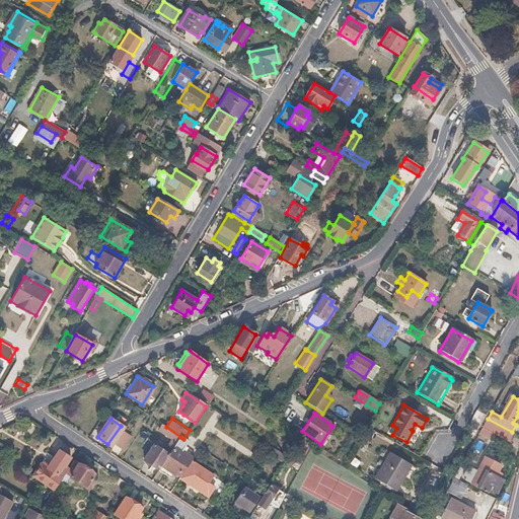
[(512,432),(488,419),(478,434),(490,440),(493,434),(511,443),(516,434),(512,432)]
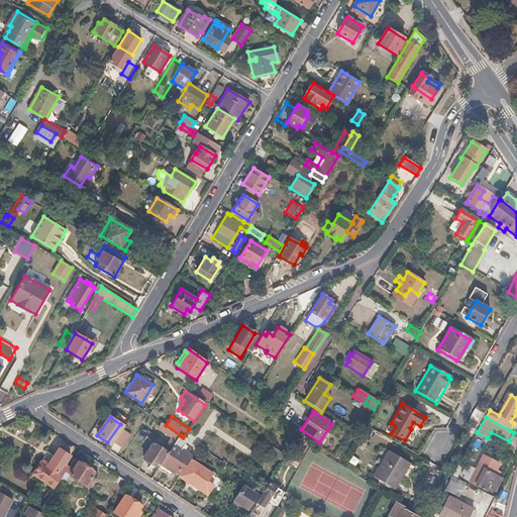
[(162,423),(158,428),(172,438),(168,444),(173,447),(180,435),(166,425),(162,423)]
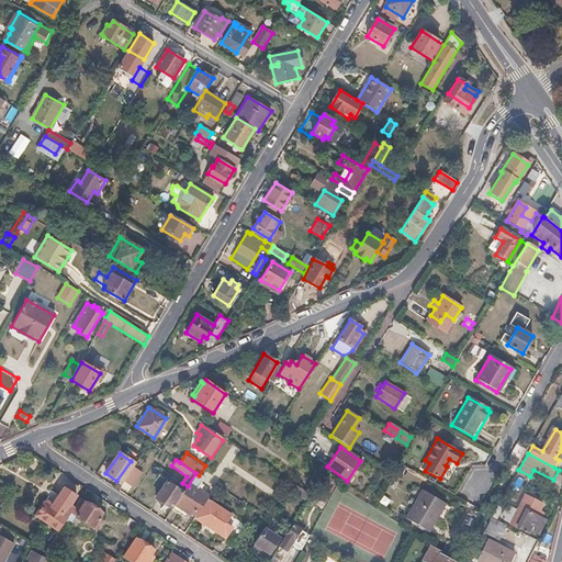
[(141,473),(133,468),(124,481),(133,486),(141,473)]
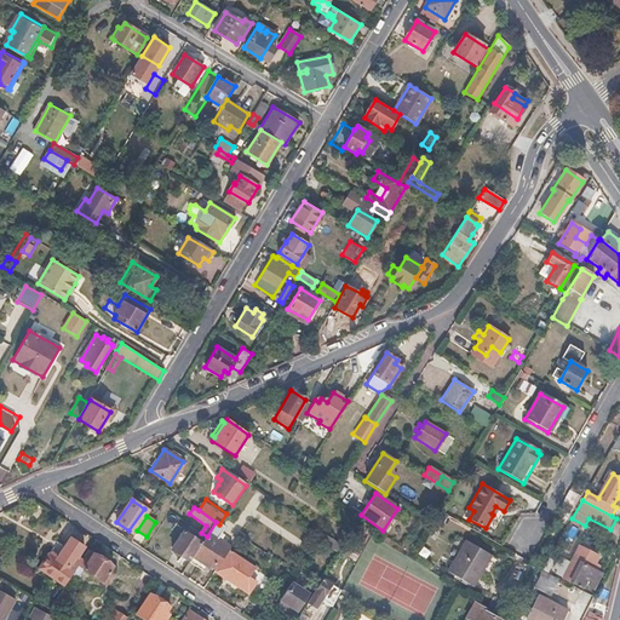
[(216,522),(207,537),(202,543),(190,562),(189,562),(200,569),(204,563),(211,568),(227,545),(220,541),(224,535),(220,534),(224,528),(219,524),(216,522)]
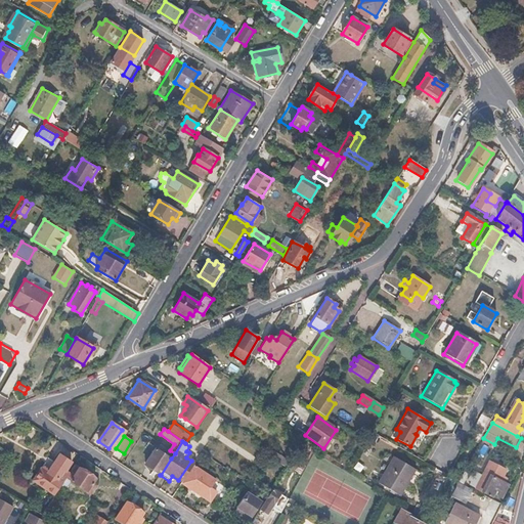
[(366,446),(357,465),(367,469),(376,450),(366,446)]
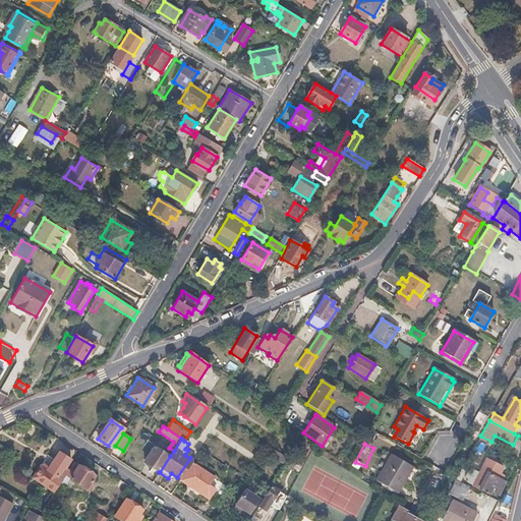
[(170,456),(155,446),(145,462),(160,472),(170,456)]
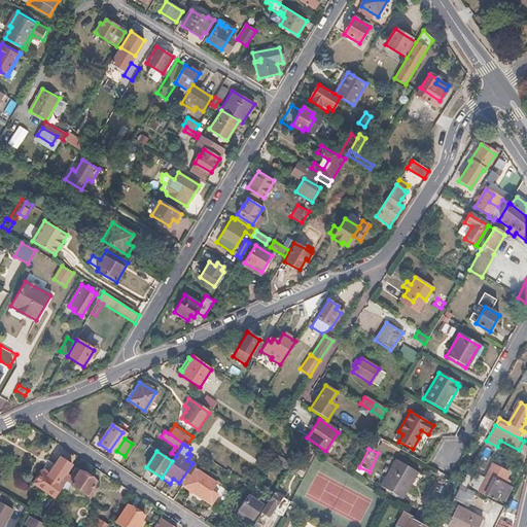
[(274,454),(271,459),(287,470),(288,468),(291,465),(274,454)]
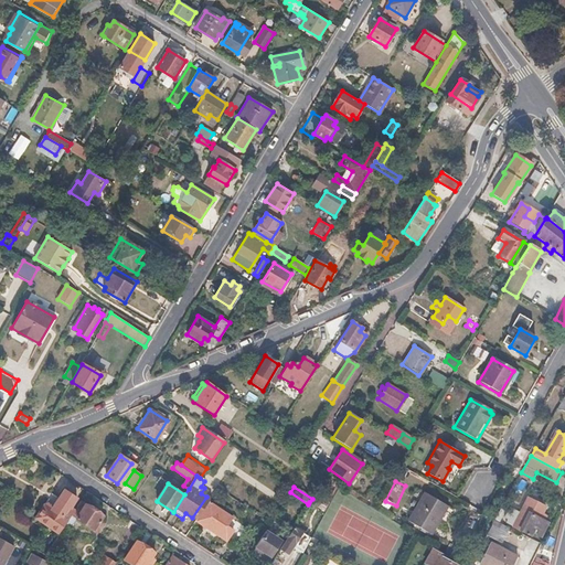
[(59,499),(51,494),(35,519),(59,534),(64,525),(71,515),(74,510),(71,508),(76,499),(64,491),(59,499)]
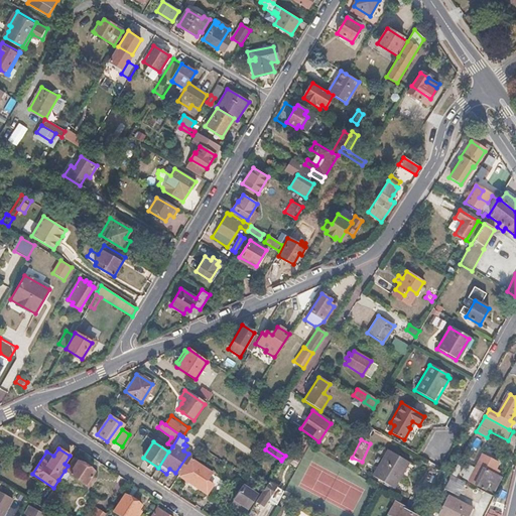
[(338,448),(333,457),(339,461),(343,453),(338,448)]
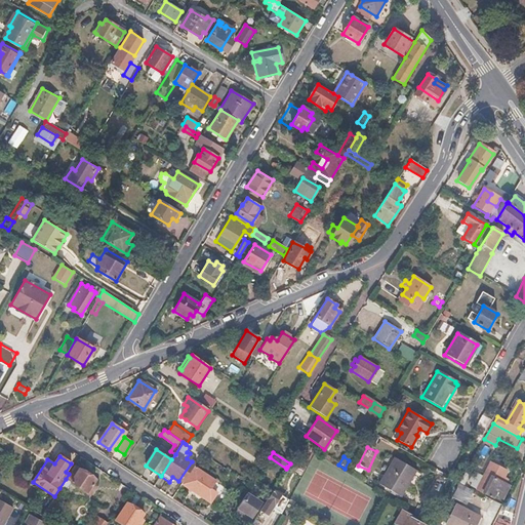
[(388,468),(392,459),(387,456),(381,465),(388,468)]
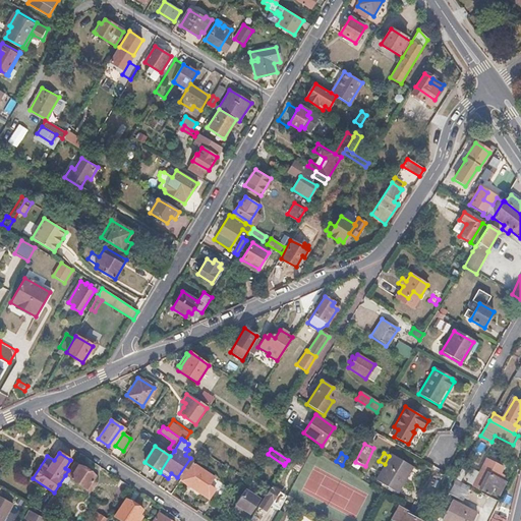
[(410,465),(390,454),(389,456),(385,464),(375,480),(397,493),(406,477),(404,476),(410,465)]
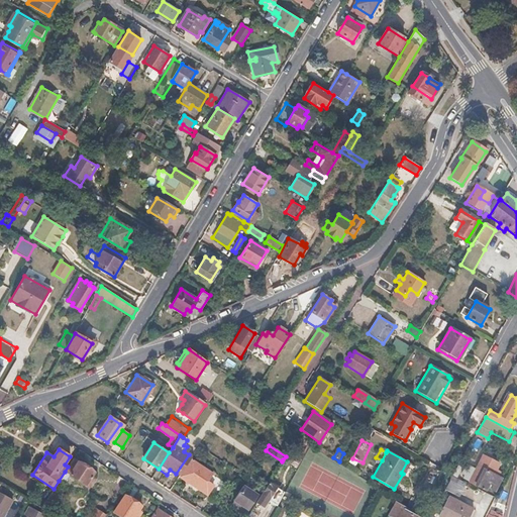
[(301,456),(295,452),(290,459),(297,464),(301,456)]
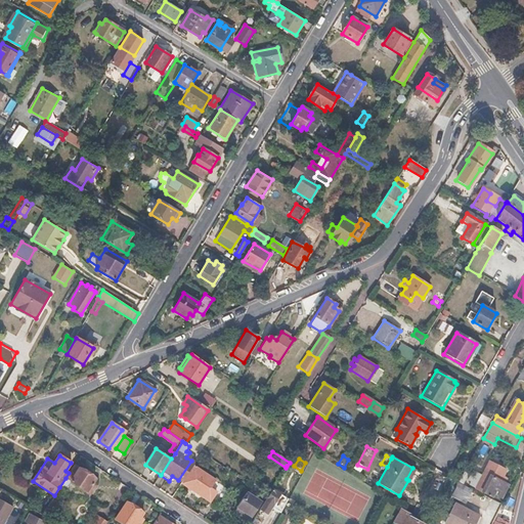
[(474,470),(469,479),(472,481),(470,484),(493,497),(494,494),(501,498),(509,486),(507,484),(509,480),(504,477),(508,471),(490,462),(482,475),(474,470)]
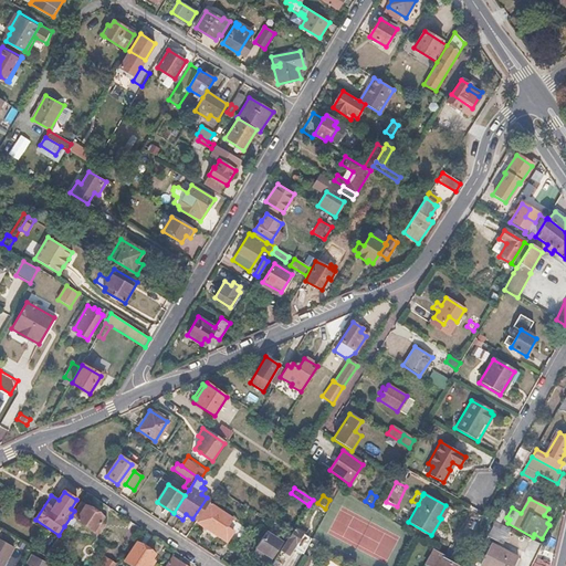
[(313,500),(310,503),(323,512),(325,509),(317,503),(313,500)]
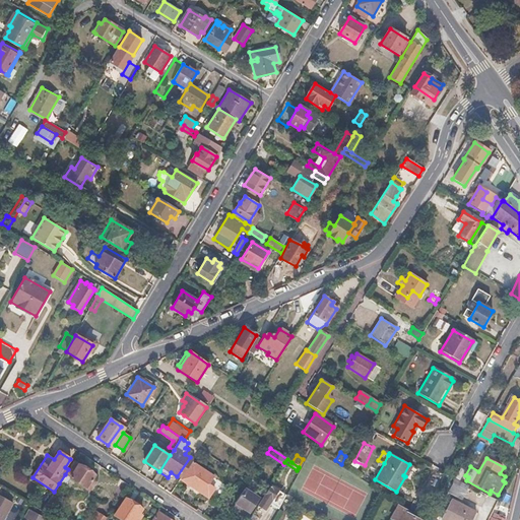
[(74,462),(66,475),(69,477),(86,489),(92,478),(94,475),(74,462)]
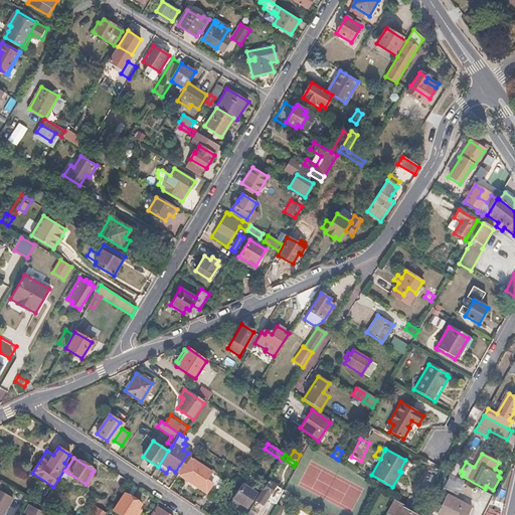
[(210,472),(190,459),(179,475),(205,494),(212,484),(205,480),(210,472)]
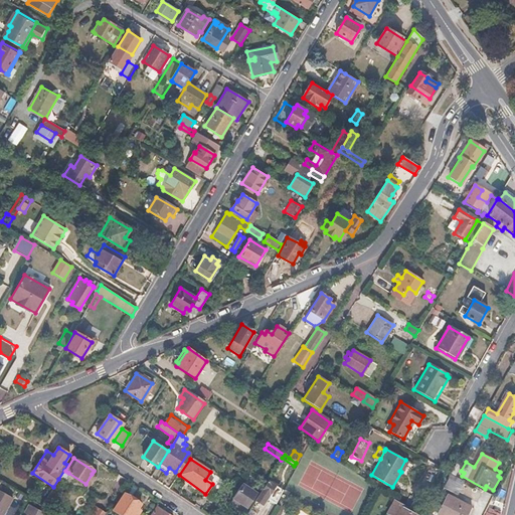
[(461,466),(457,463),(451,474),(455,476),(461,466)]
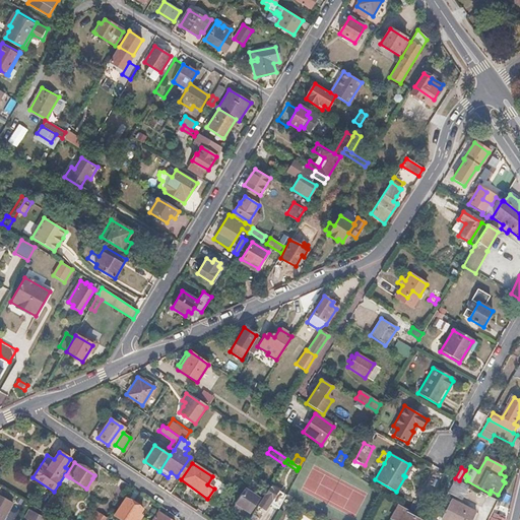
[(66,475),(65,474),(59,483),(63,486),(69,477),(66,475)]
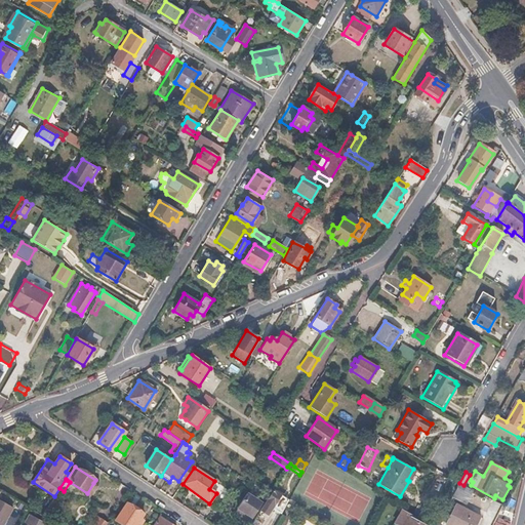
[(97,486),(93,483),(87,493),(91,496),(93,493),(94,494),(96,490),(95,489),(97,486)]
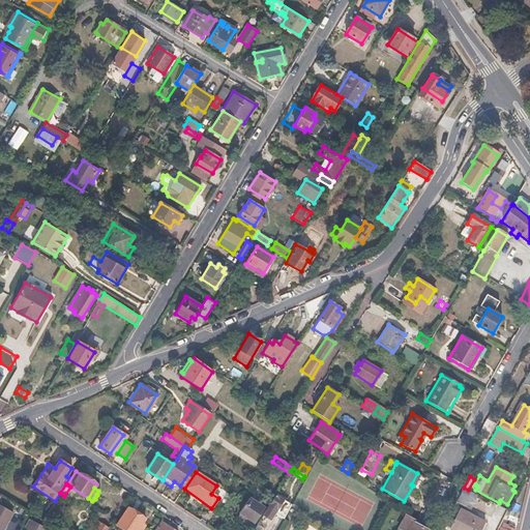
[(468,490),(464,488),(457,501),(470,508),(478,495),(468,490)]
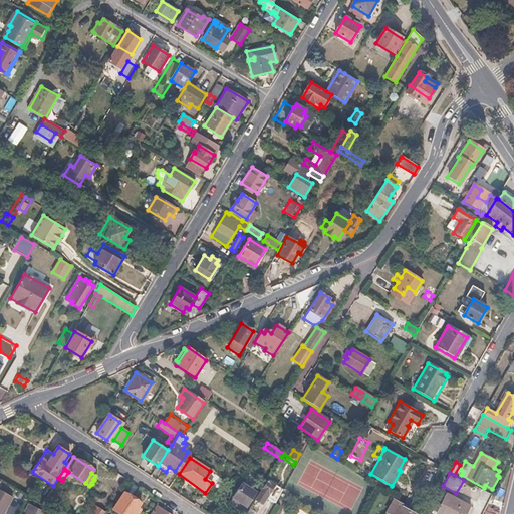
[(280,490),(266,481),(255,499),(261,503),(266,497),(274,503),(280,490)]
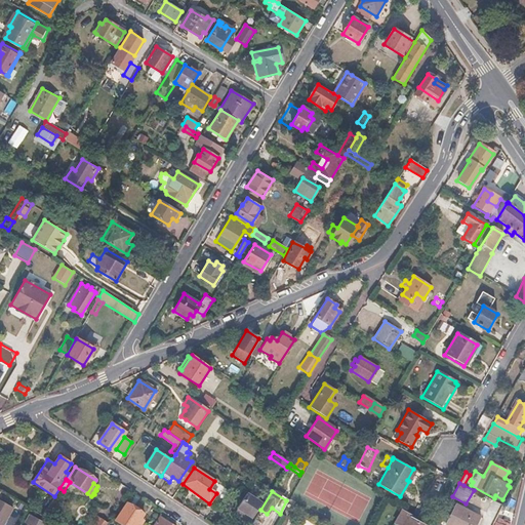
[(250,495),(246,493),(237,508),(251,518),(261,502),(257,500),(260,495),(256,493),(253,497),(250,495)]
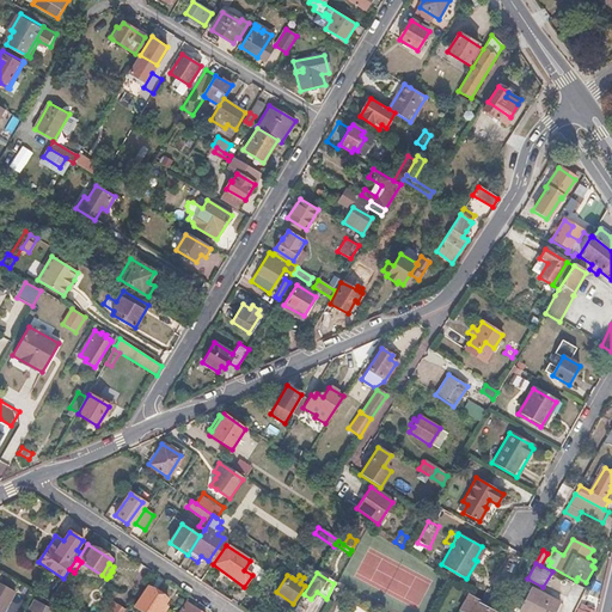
[(67,585),(61,581),(49,601),(54,604),(67,585)]
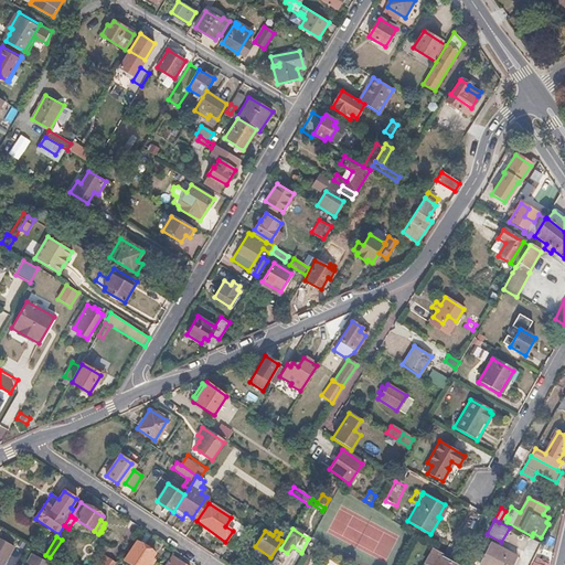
[(0,564),(2,564),(14,546),(0,537),(0,564)]
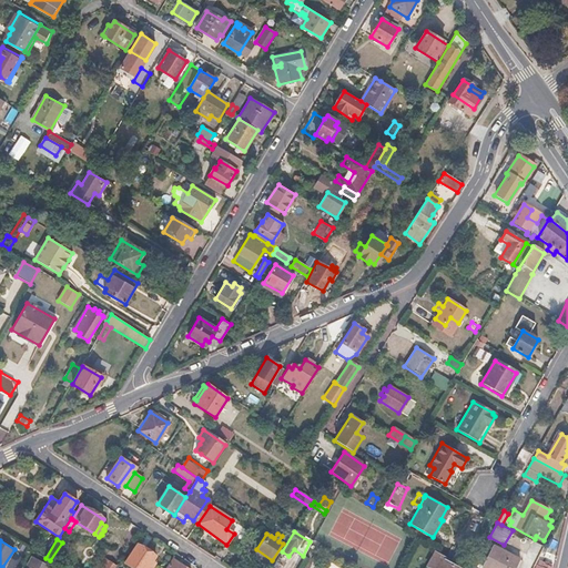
[(155,557),(137,545),(124,563),(132,567),(152,567),(153,566),(150,564),(155,557)]
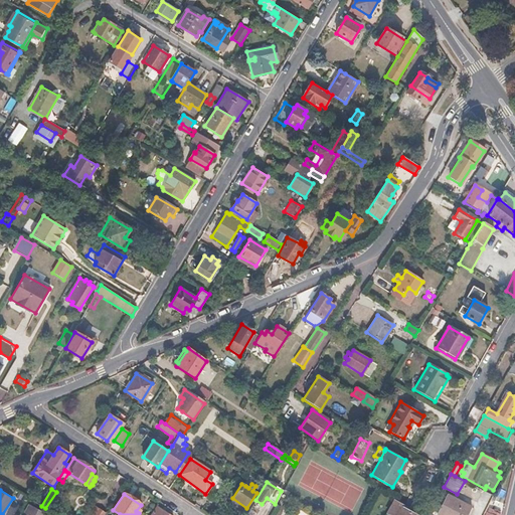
[(467,514),(472,508),(448,495),(437,514),(438,514),(467,514)]
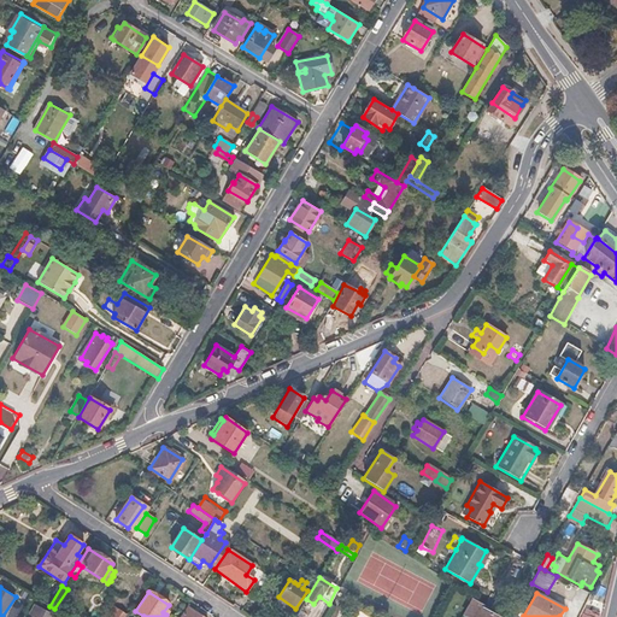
[(462,609),(474,616),(498,616),(489,611),(491,607),(471,594),(462,609)]
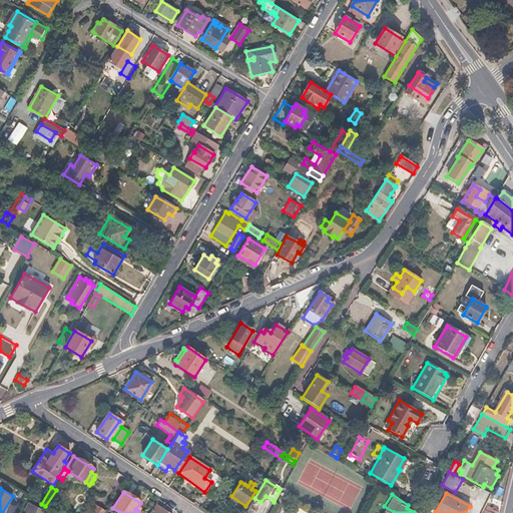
[(103,512),(104,511),(93,503),(86,512),(103,512)]
